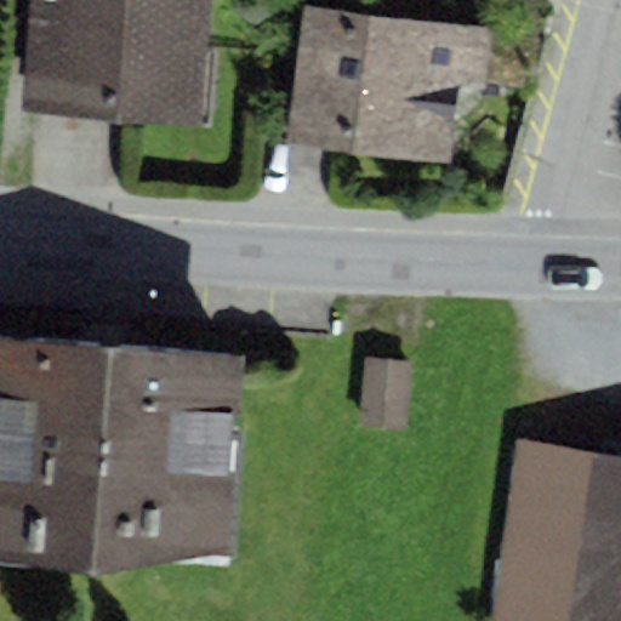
[(211,0),(29,0),(21,110),(74,115),(129,119),(201,125),(211,0)]
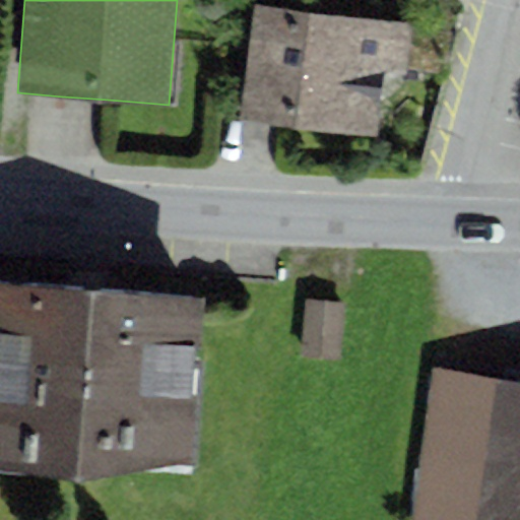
[(453,29),(253,6),(240,121),(374,137),(382,67),(447,75),(453,29)]
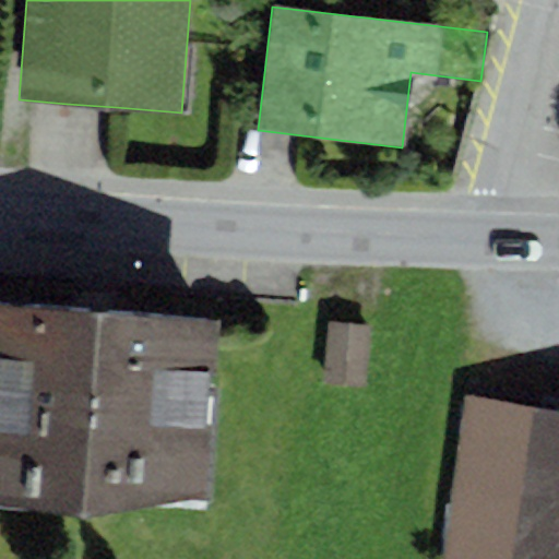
[(217,320),(0,304),(0,503),(84,513),(207,497),(217,320)]
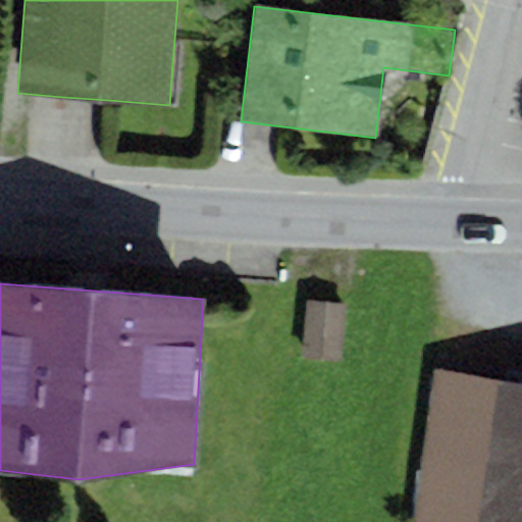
[(347,307),(306,302),(299,358),(340,363),(347,307)]
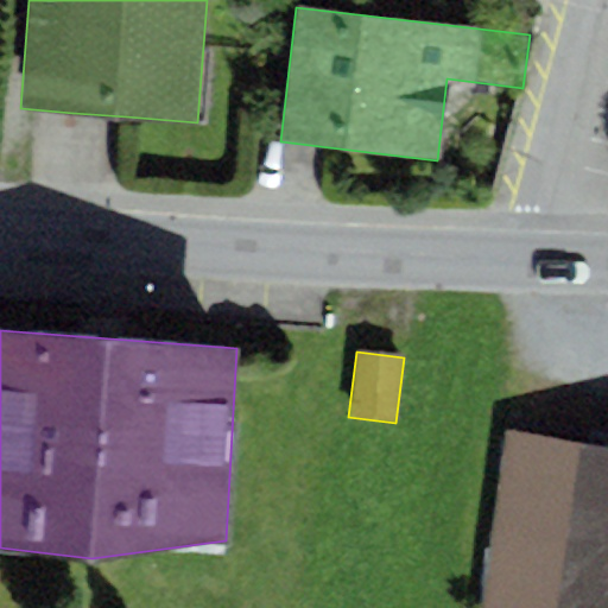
[(607,607),(607,449),(507,435),(481,607),(607,607)]
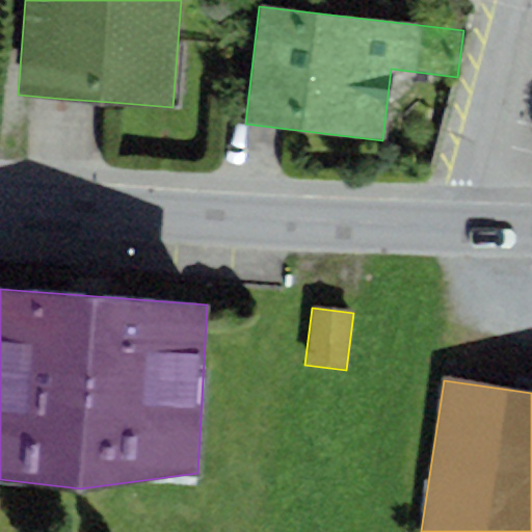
All buildings are outlined.
